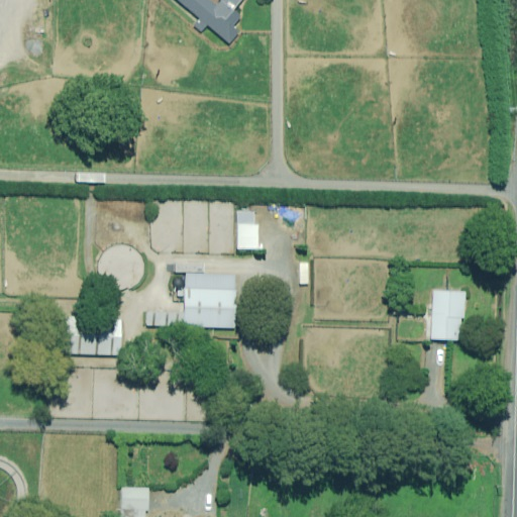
[(179,0),(202,18),(196,26),(204,32),(209,25),(231,43),(240,31),(234,26),(242,16),(235,10),(243,0),(221,0),(218,4),(212,0),(179,0)]
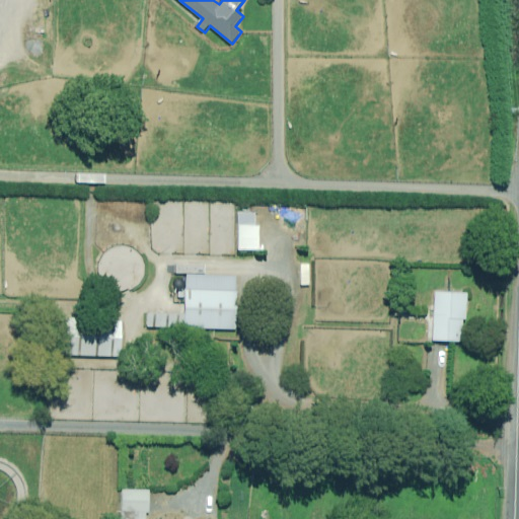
[(261,223),(240,223),(240,250),(261,250),(261,223)]
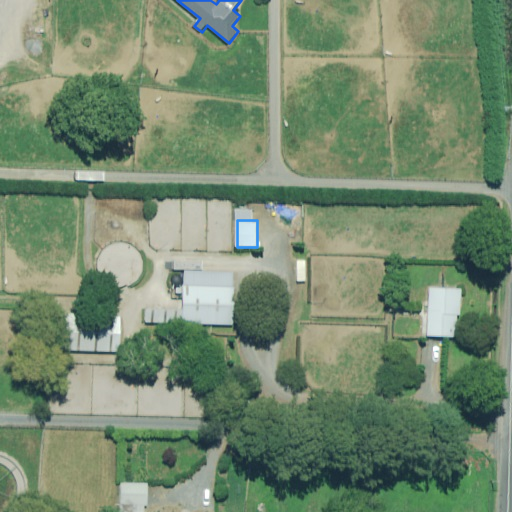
[(237,274),(185,273),(184,309),(148,308),(147,322),(235,325),(237,274)]
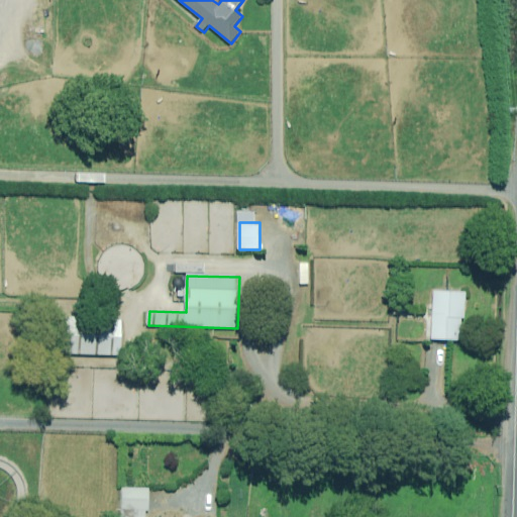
[(468,292),(435,291),(433,339),(464,340),(468,292)]
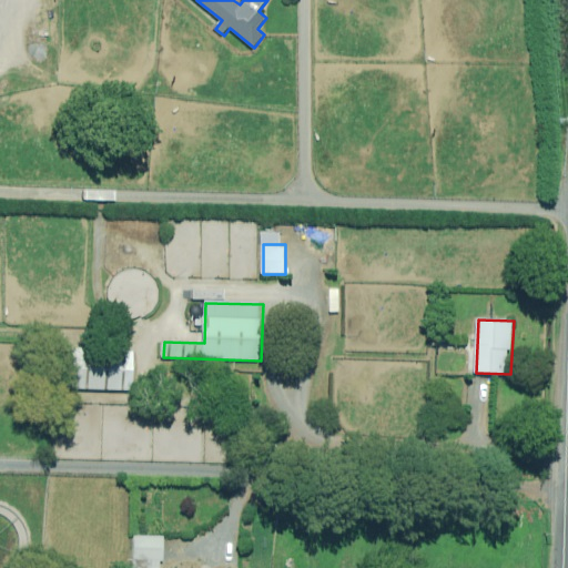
[(137,351),(78,348),(77,388),(135,391),(137,351)]
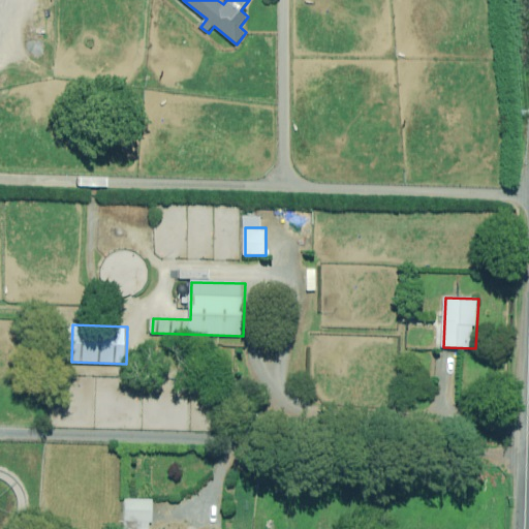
[(153,528),(154,500),(128,499),(126,528),(153,528)]
